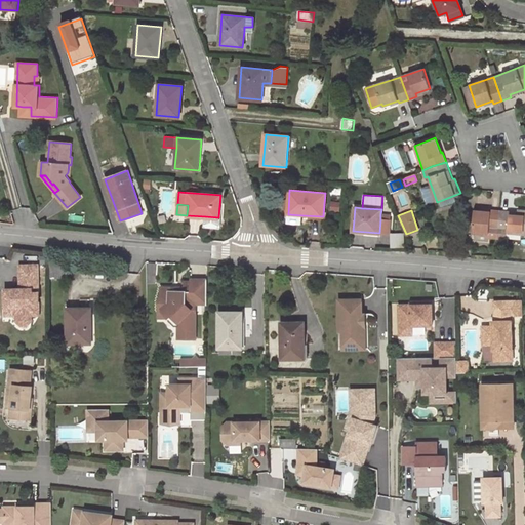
[(488,233),(489,226),(497,227),(499,211),(489,210),(489,212),(474,210),(472,232),(488,233)]
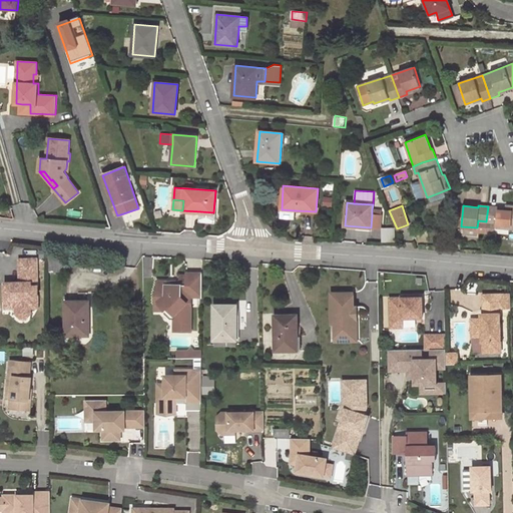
[(488,206),(486,221),(494,221),(494,227),(512,228),(512,205),(509,205),(509,208),(488,206)]
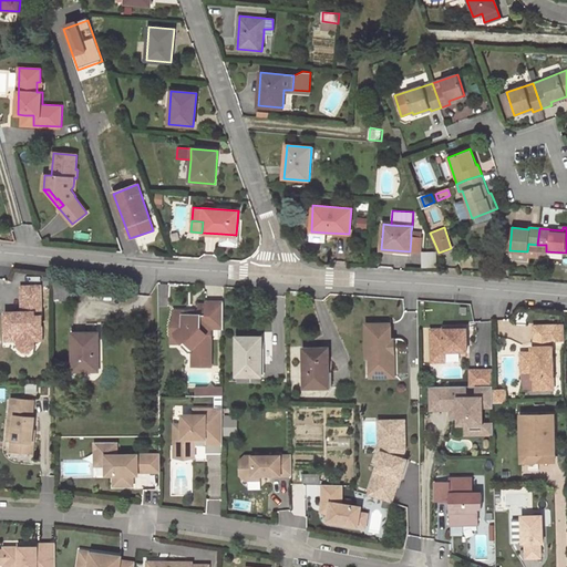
[(327,233),(311,232),(310,240),(326,243),(327,233)]
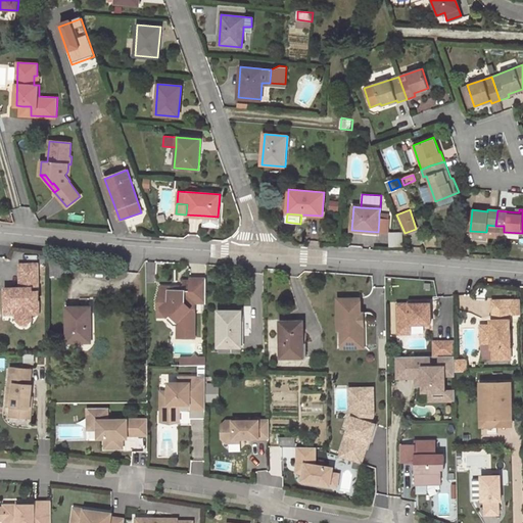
[(220,217),(218,217),(204,216),(203,226),(219,228),(220,217)]
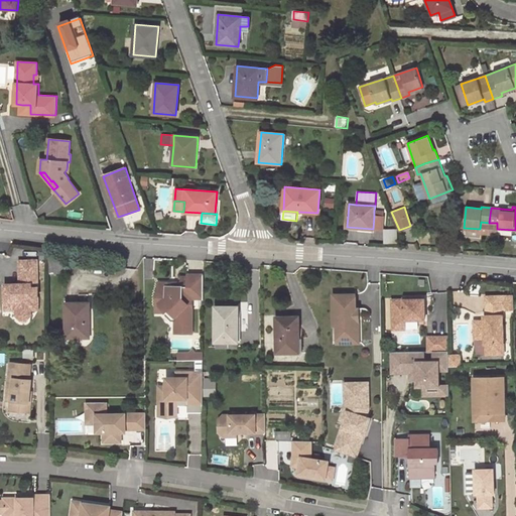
[(374,216),(373,229),(383,229),(384,217),(383,217),(374,216)]
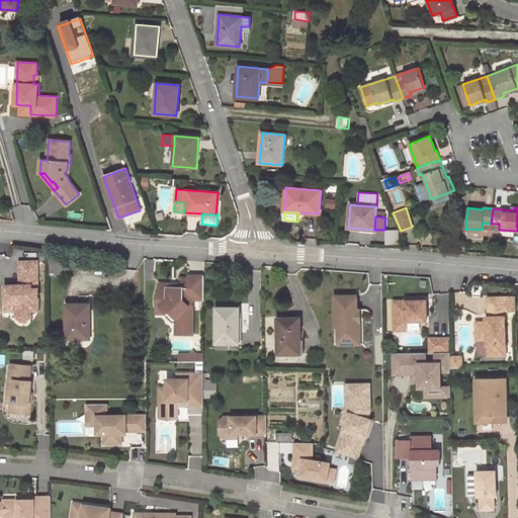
[(491,224),(483,223),(482,230),(482,234),(491,235),(491,229),(491,224)]
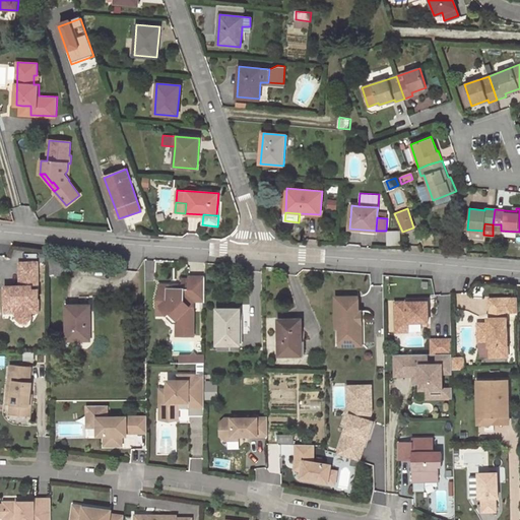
[(401,244),(400,230),(387,231),(387,245),(401,244)]
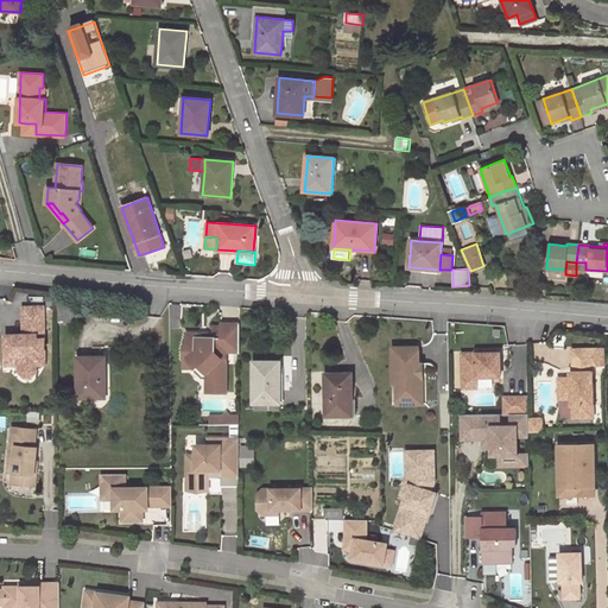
[(77,303),(58,302),(58,322),(77,323),(77,303)]
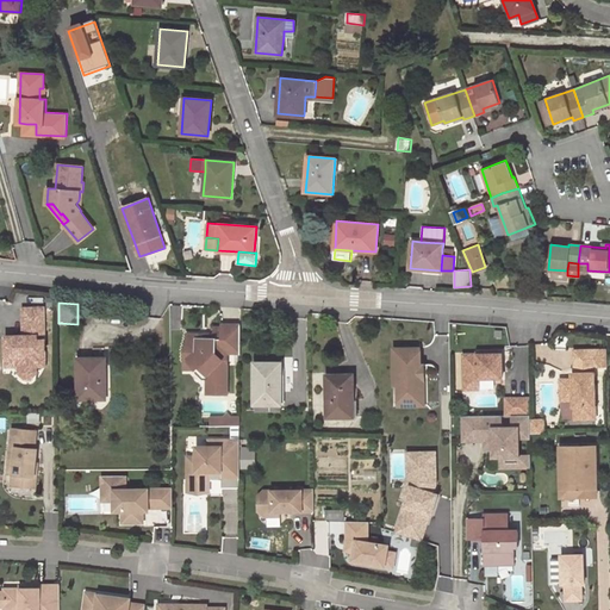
[(22,366),(22,374),(26,379),(33,378),(38,374),(37,366),(37,362),(47,361),(45,341),(48,341),(47,307),(29,309),(29,328),(25,328),(25,336),(7,337),(7,356),(17,356),(17,367),(22,366)]
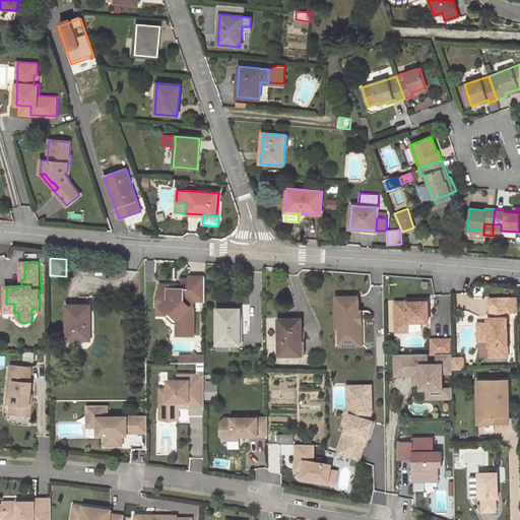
[(205,298),(205,275),(189,276),(189,278),(183,278),(183,284),(183,287),(173,287),(173,294),(168,294),(169,287),(168,284),(159,284),(159,296),(156,296),(156,307),(159,307),(168,315),(171,312),(177,318),(177,322),(180,322),(181,335),(195,334),(195,310),(190,310),(190,301),(195,301),(195,295),(199,295),(199,298),(205,298)]
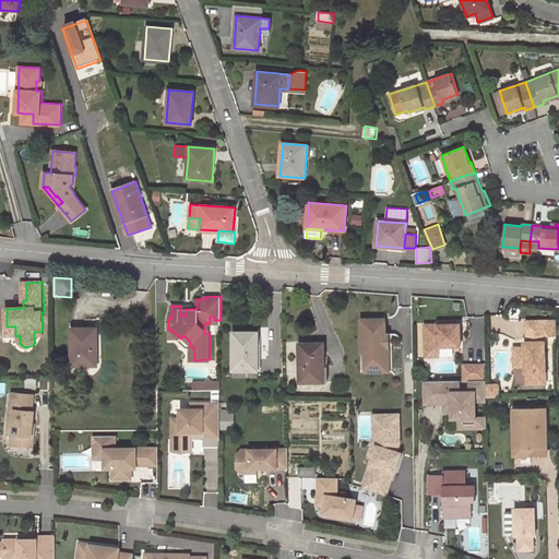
[(387,334),(387,319),(363,319),(363,353),(366,353),(366,371),(390,371),(390,347),(378,347),(378,334),(387,334)]
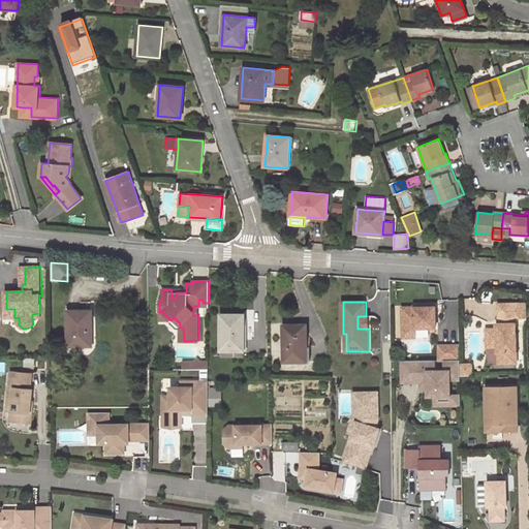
[(525,303),(496,304),(497,321),(499,321),(500,323),(495,323),(495,329),(485,329),(485,347),(495,346),(496,352),(515,351),(514,317),(525,316),(525,303)]
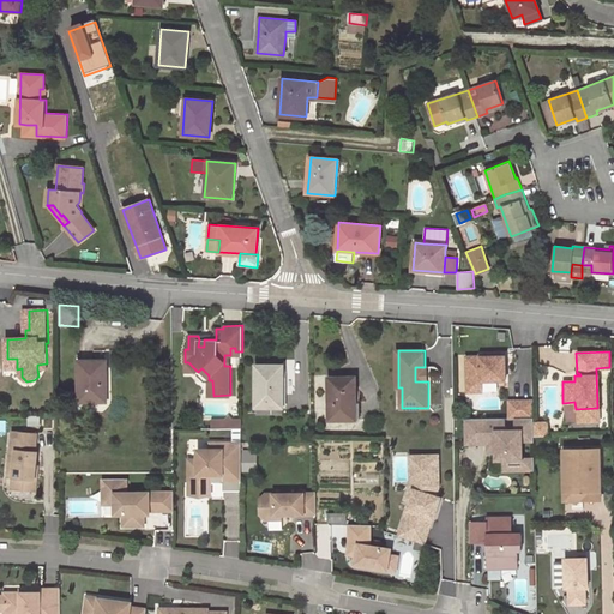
[(482,380),(506,380),(505,354),(493,354),(493,356),(481,356),(468,357),(468,381),(482,380)]
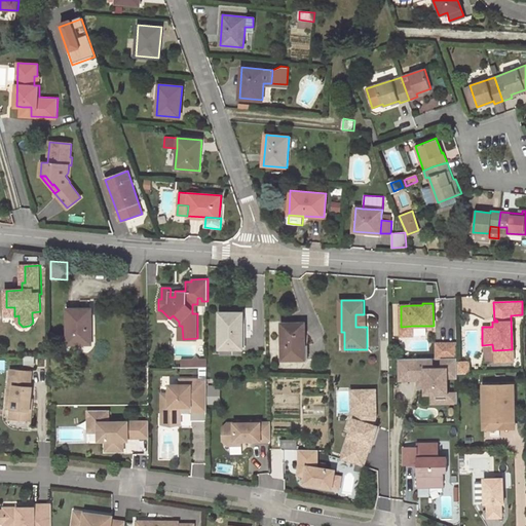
[(68,309),(69,343),(69,344),(86,343),(86,332),(91,332),(90,308),(68,309)]
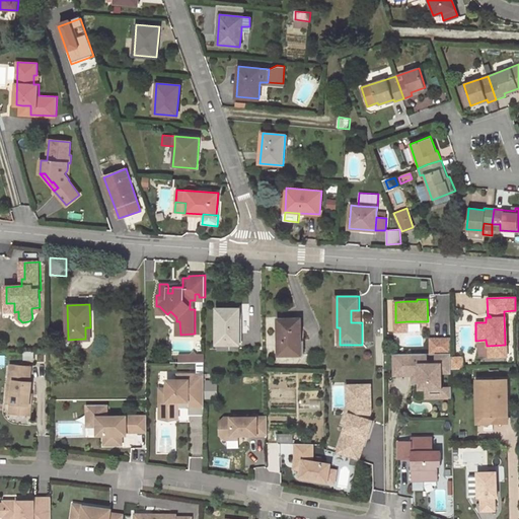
[(239,309),(216,308),(216,344),(217,345),(237,344),(237,331),(239,331),(239,309)]
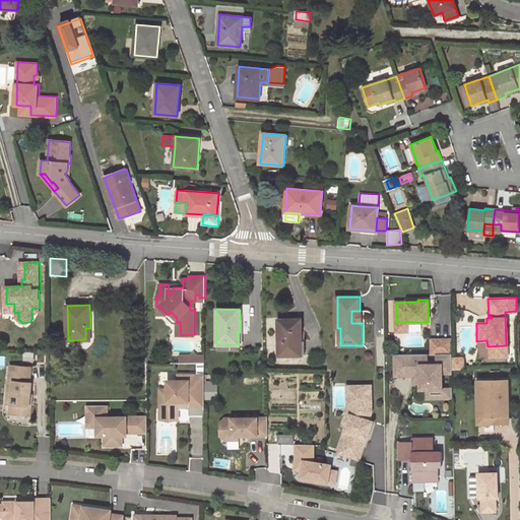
[(363,323),(363,311),(360,311),(351,311),(351,323),(363,323)]
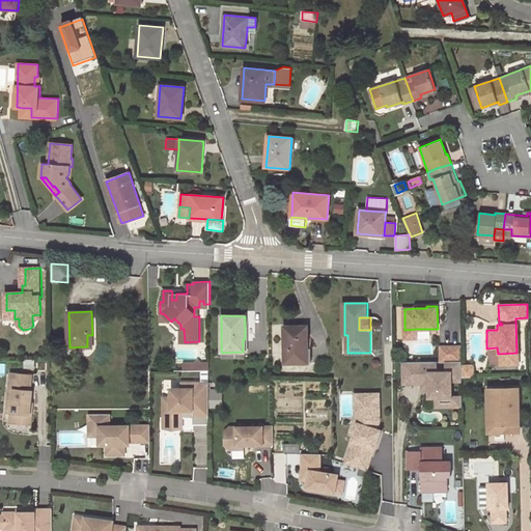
[(180,325),(174,318),(171,322),(170,323),(177,329),(180,329),(180,325)]
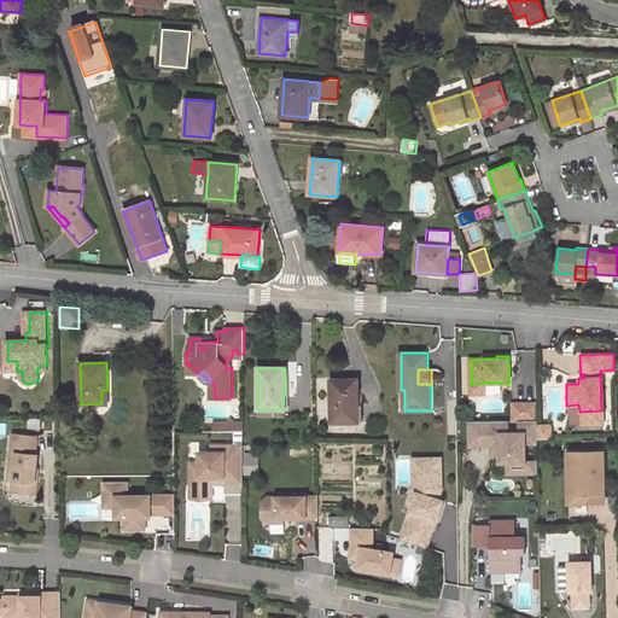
[(357,379),(332,379),(332,423),(356,423),(356,407),(359,406),(357,379)]
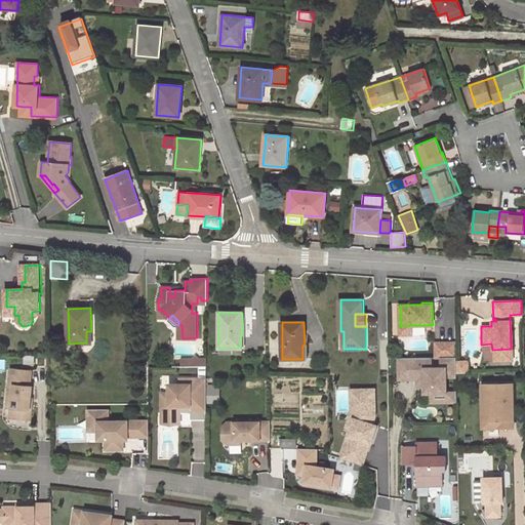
[(412,325),(400,326),(401,335),(413,334),(412,325)]
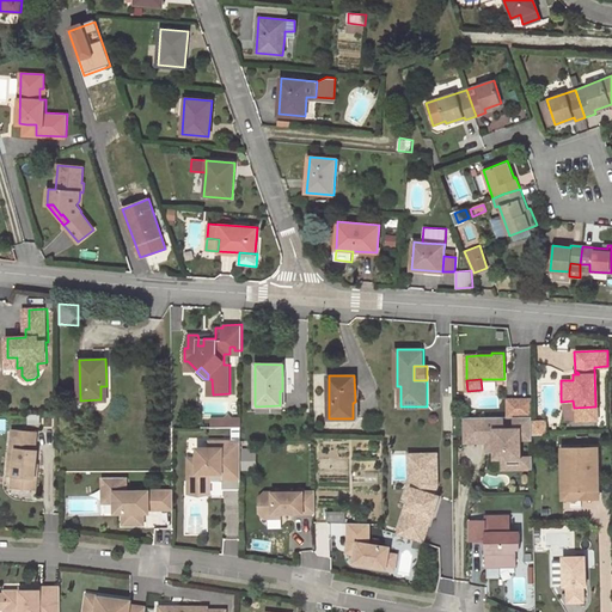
[(515,417),(532,416),(532,399),(508,399),(508,417),(515,417)]
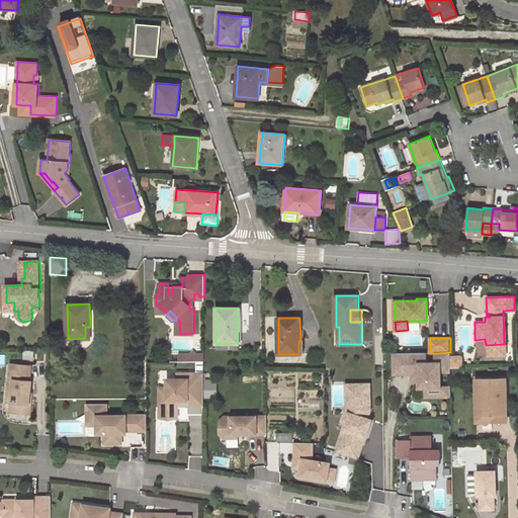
[(485,339),(475,340),(476,356),(505,355),(504,344),(486,345),(485,339)]
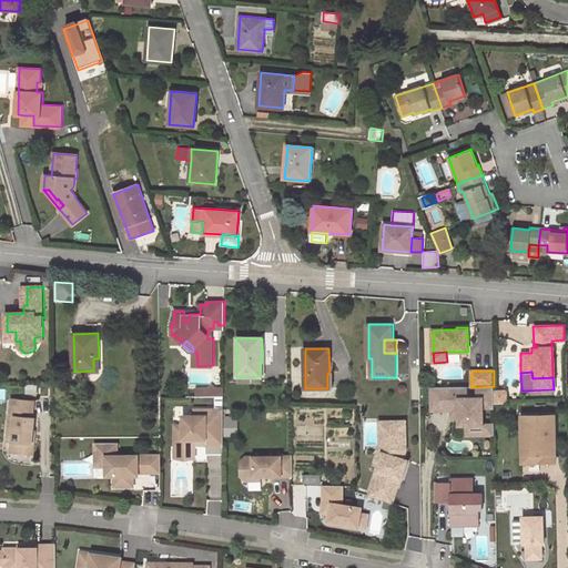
[(460,416),(460,425),(467,425),(469,425),(469,430),(484,430),(484,424),(483,409),(483,406),(494,406),(494,404),(494,391),(494,386),(478,387),(478,398),(468,398),(467,387),(433,387),(433,408),(433,411),(453,411),(453,409),(460,409),(460,416)]
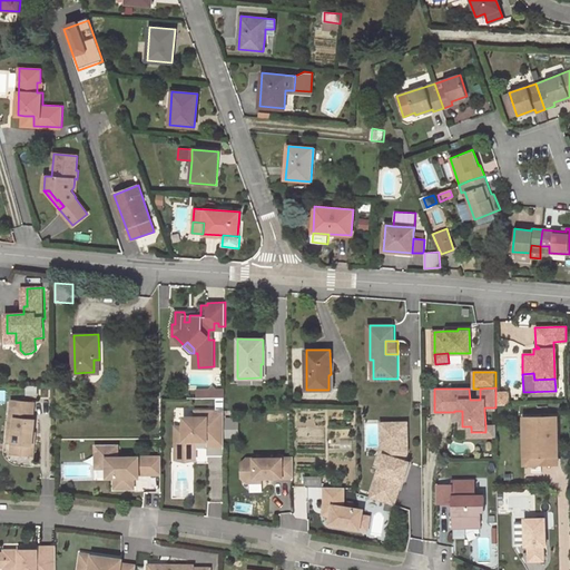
[(495,392),(495,405),(507,404),(507,392),(495,392)]
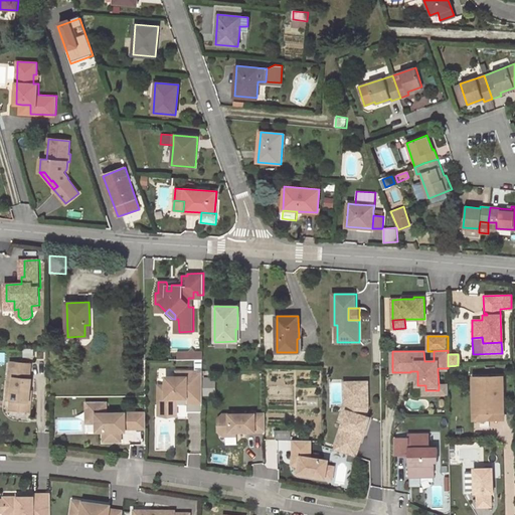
[(32,364),(12,362),(8,400),(12,400),(18,401),(17,410),(30,411),(32,379),(30,379),(32,364)]
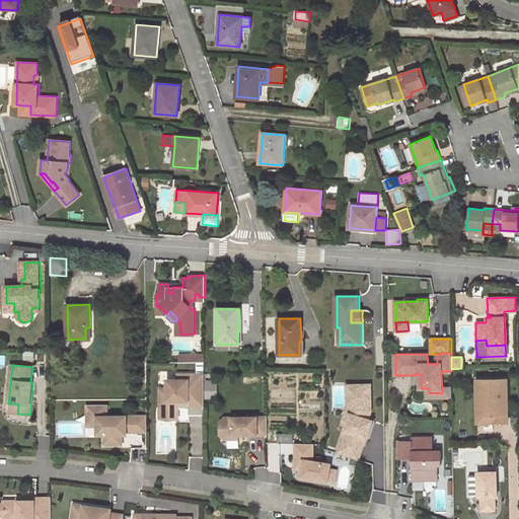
[(205,406),(205,374),(178,374),(178,380),(167,380),(168,388),(160,388),(160,409),(178,409),(178,405),(178,401),(189,401),(189,405),(205,406)]
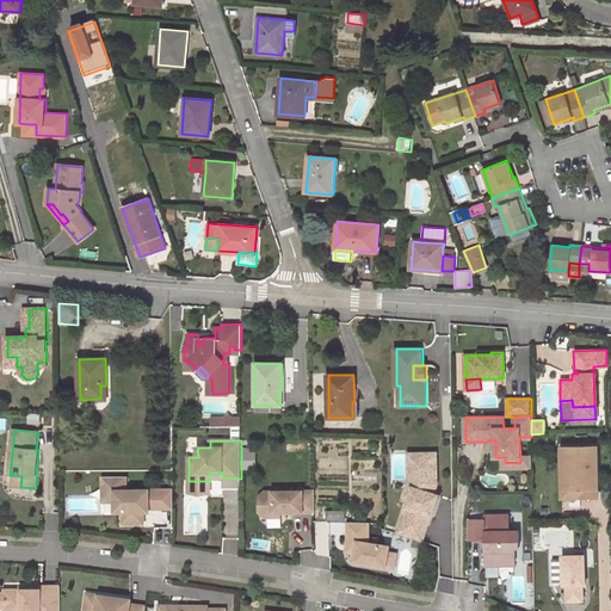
[(561,446),(562,498),(576,497),(580,497),(580,488),(598,487),(597,445),(561,446)]
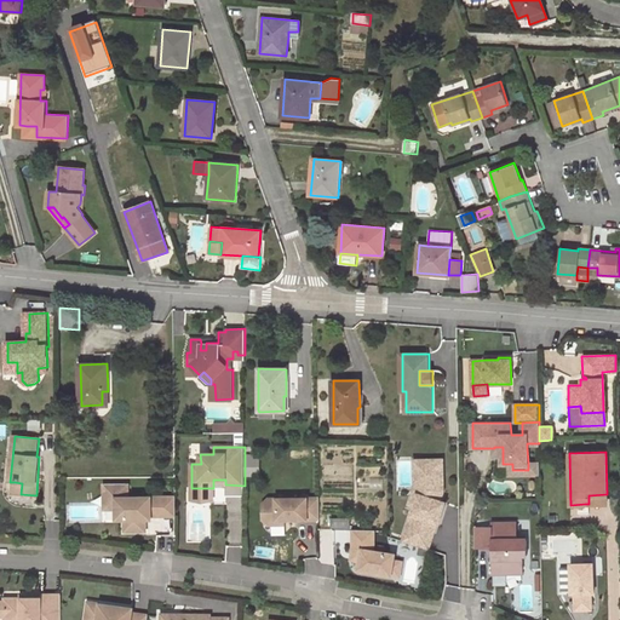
[(259,461),(253,461),(253,458),(247,458),(247,476),(253,476),(253,474),(259,474),(259,461)]
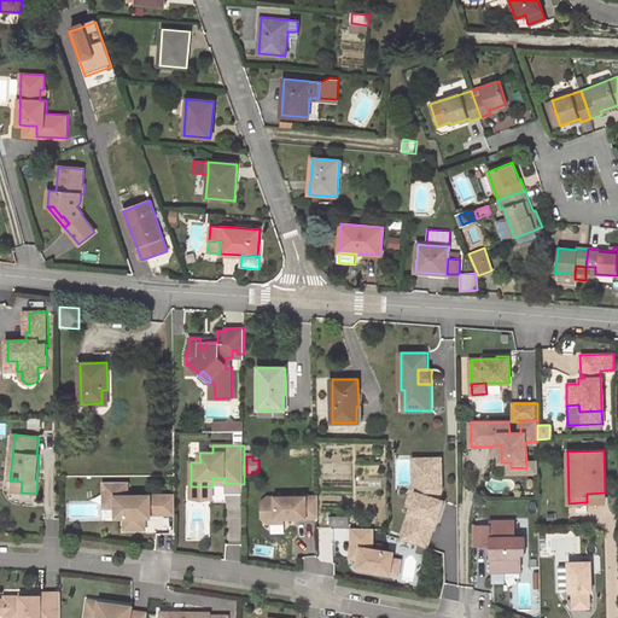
[(419,458),(419,471),(442,471),(442,458),(419,458)]
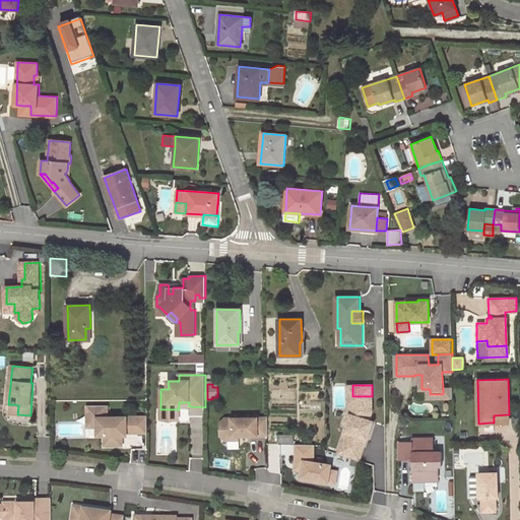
[(430,389),(428,389),(428,398),(453,398),(453,388),(443,388),(443,394),(430,394),(430,389)]
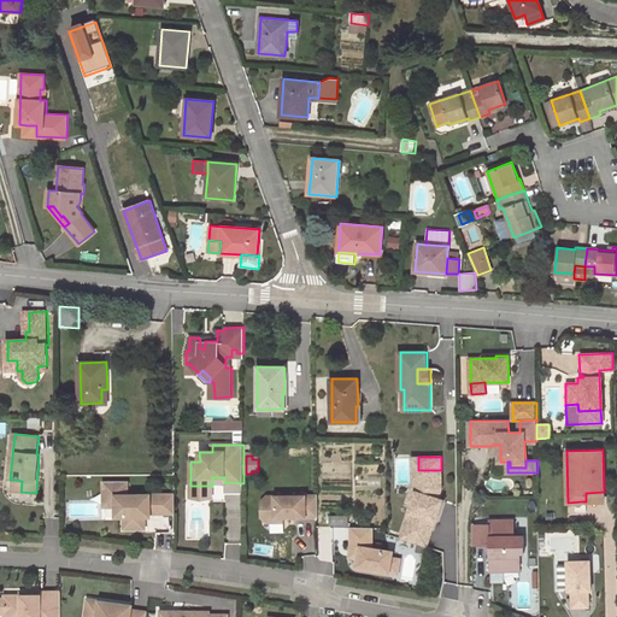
[(412,503),(401,539),(425,546),(434,519),(436,521),(442,500),(438,499),(441,489),(441,470),(418,470),(418,486),(416,492),(411,489),(407,501),(412,503)]
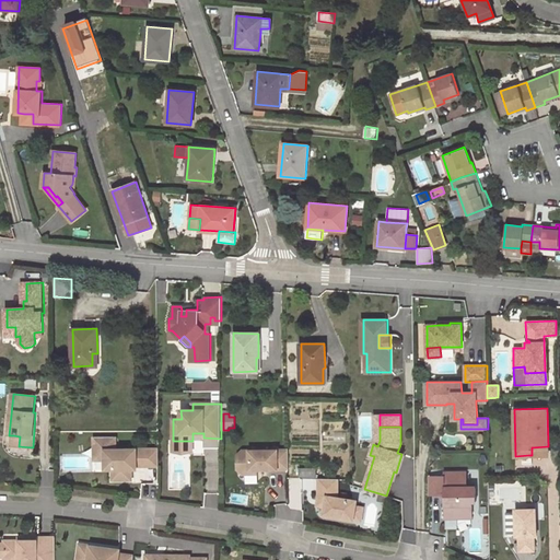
[(117,436),(111,438),(111,450),(105,450),(106,469),(113,469),(113,480),(132,480),(132,469),(138,469),(138,467),(160,466),(160,450),(117,450),(117,436)]
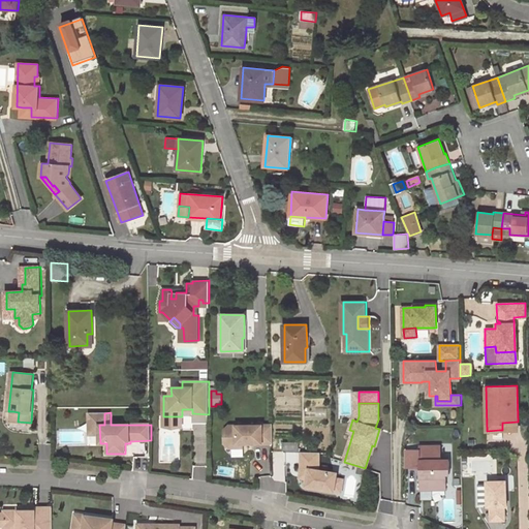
[(99,425),(104,425),(104,413),(90,413),(90,435),(99,435),(99,425)]
